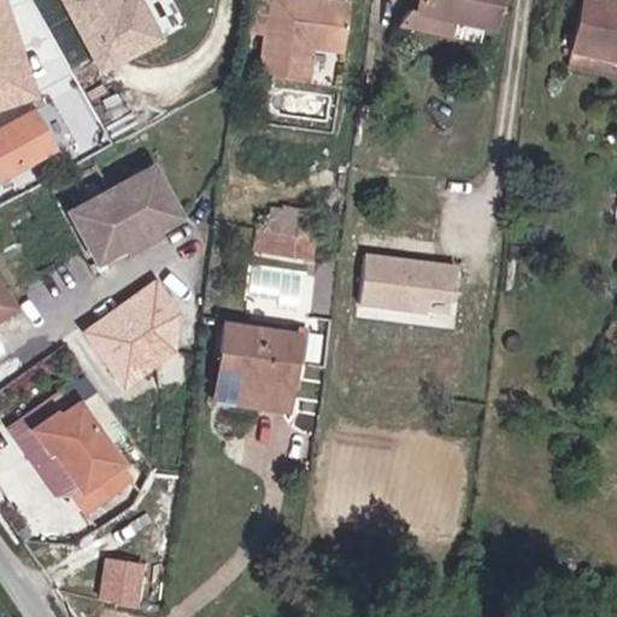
[(0,0),(0,110),(35,99),(1,0),(0,0)]
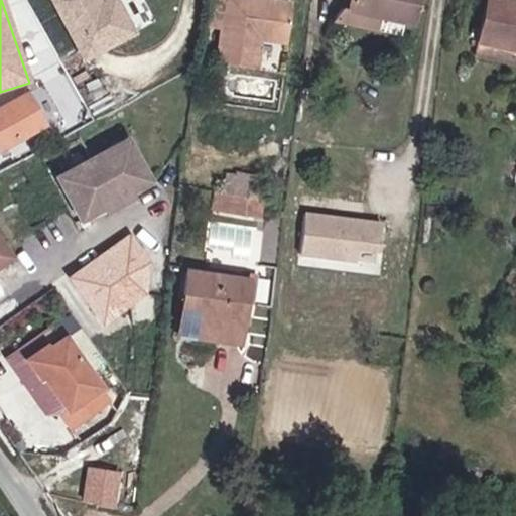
[(101,0),(55,0),(85,53),(136,29),(121,0),(109,0),(103,3),(101,0)]
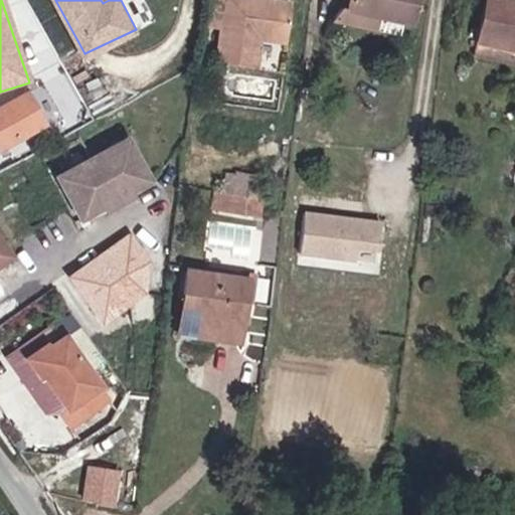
[(294,0),(225,0),(219,60),(266,66),(262,38),(290,43),(294,0)]
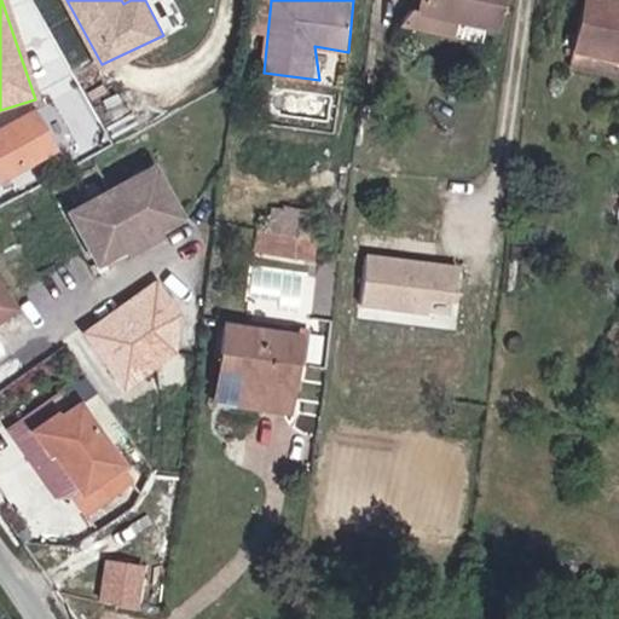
[(507,0),(422,0),(421,12),(403,27),(458,35),(461,22),(501,32),(507,0)]
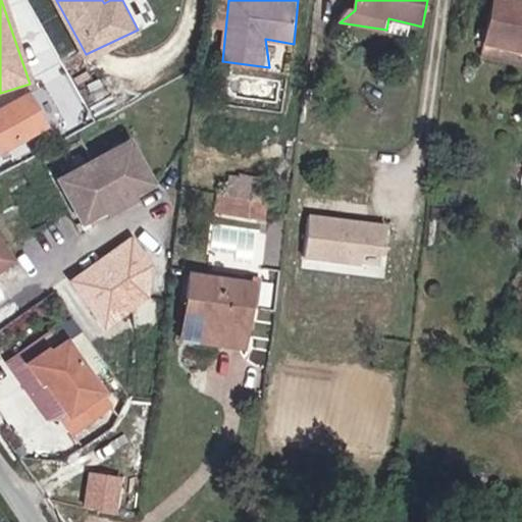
[(521,0),(492,0),(485,44),(521,51),(521,0)]
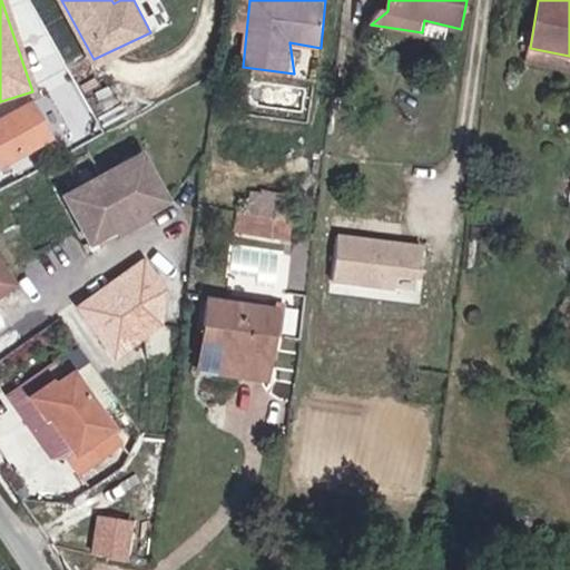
[(35,98),(0,117),(0,165),(58,138),(35,98)]
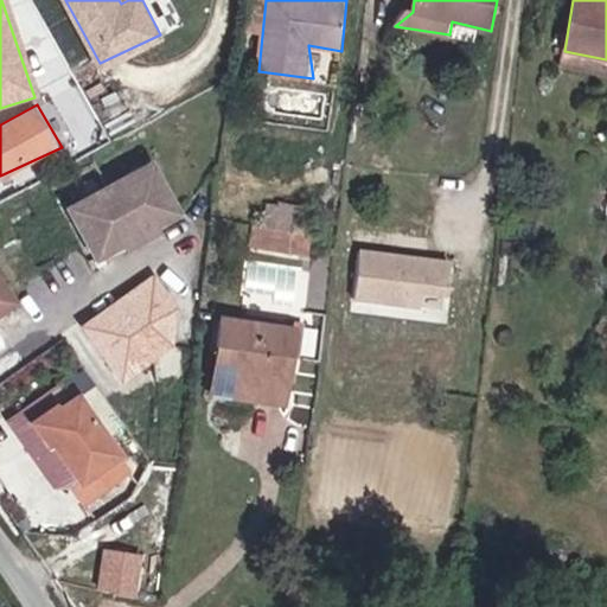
[(185,215),(155,159),(69,204),(98,260),(185,215)]
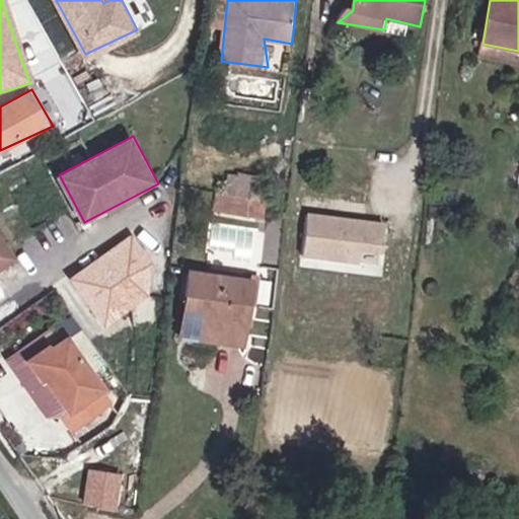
[(270,180),(230,176),(228,197),(215,194),(213,214),(264,220),(270,180)]
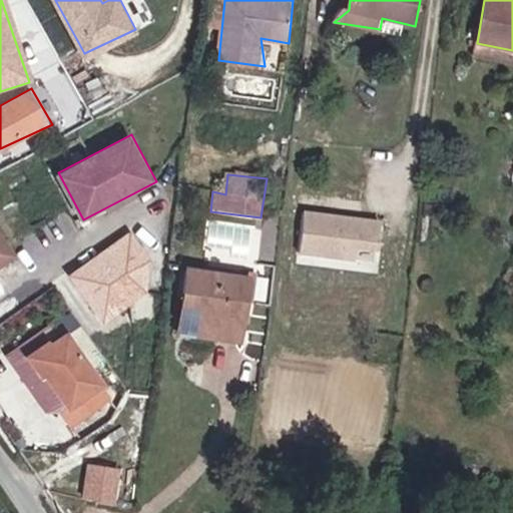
[(384,216),(305,209),(301,252),(358,258),(359,245),(381,247),(384,216)]
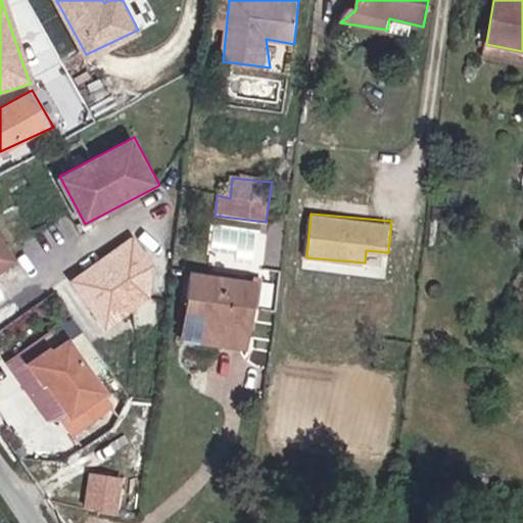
[(142,274),(154,266),(133,233),(64,277),(99,329),(154,292),(142,274)]
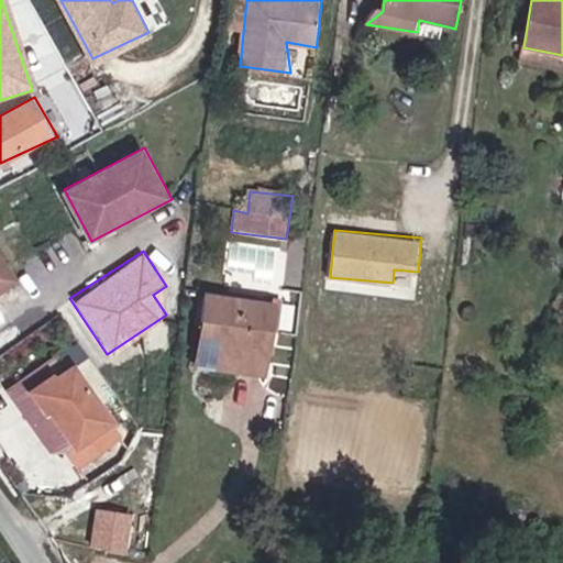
[(0,257),(0,297),(20,286),(0,257)]
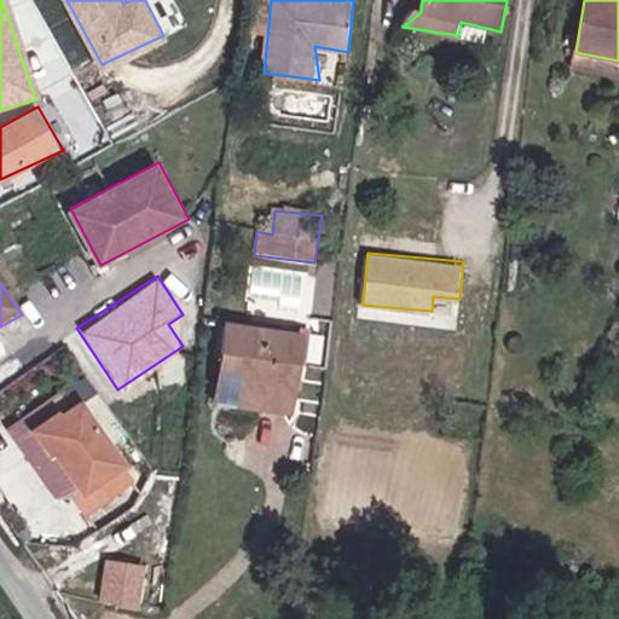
[(310,335),(224,324),(215,400),(294,414),(298,360),(308,360),(310,335)]
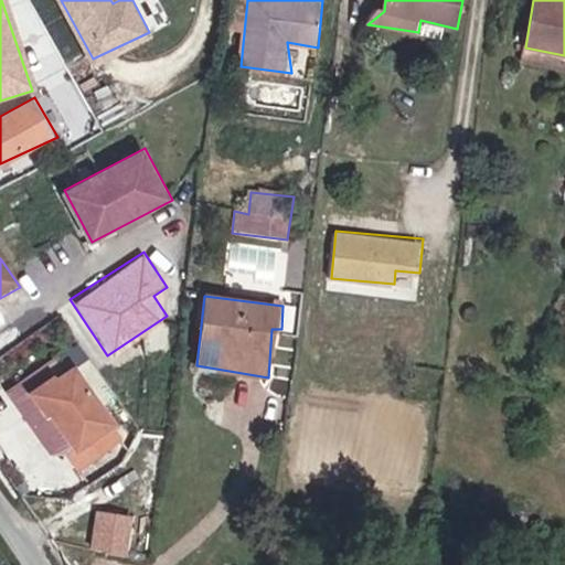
[(76,372),(39,395),(75,450),(113,426),(76,372)]
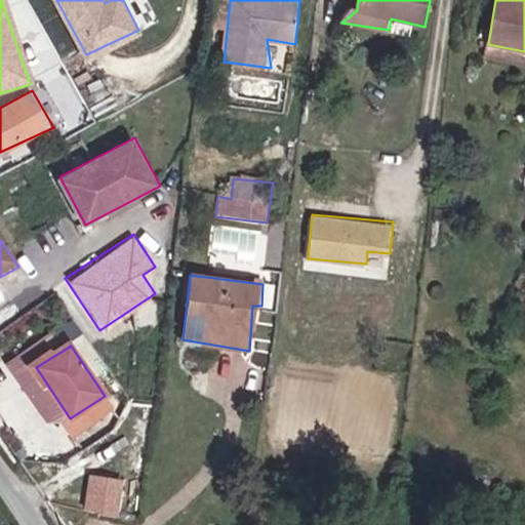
[(118,512),(121,475),(85,473),(83,510),(118,512)]
